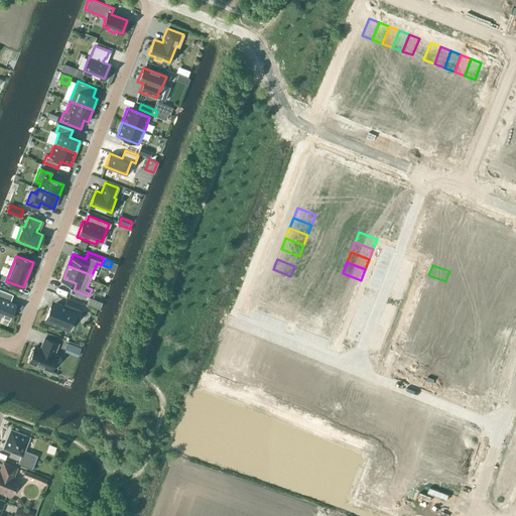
[(273,269),(269,280),(286,287),(290,276),(273,269)]
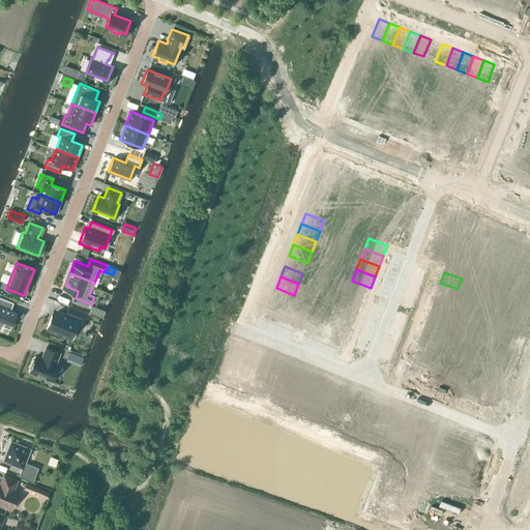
[(440,283),(437,293),(454,299),(458,289),(440,283)]
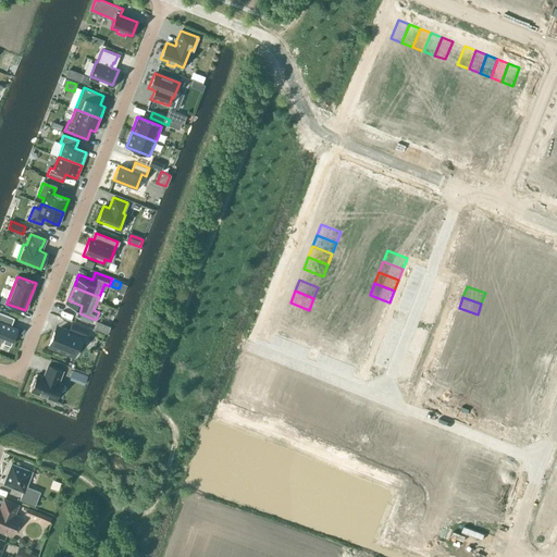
[(291,302),(286,313),(305,321),(309,310),(291,302)]
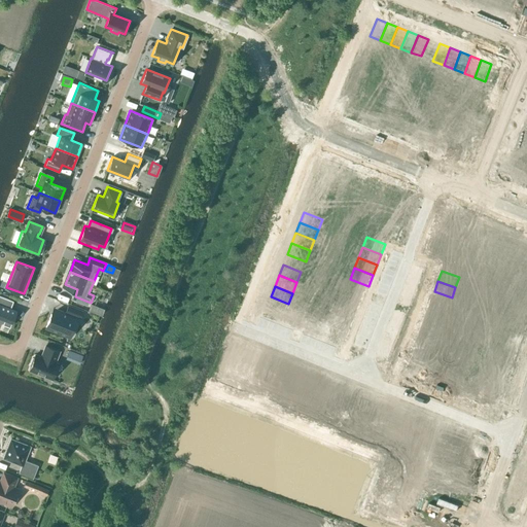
[(346,289),(342,300),(360,307),(364,296),(346,289)]
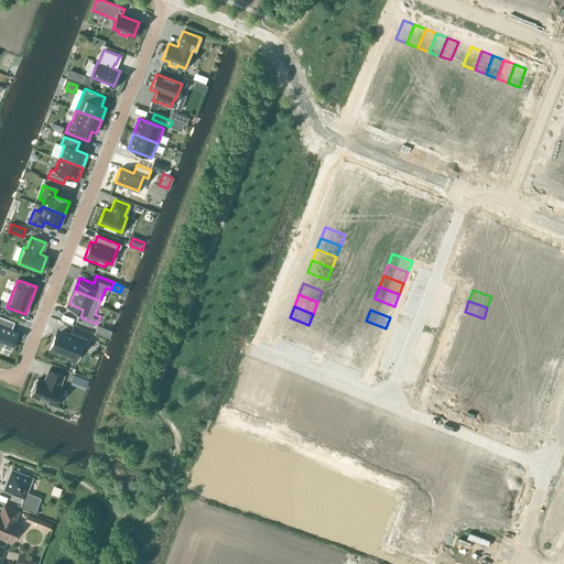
[(465,312),(461,323),(479,329),(484,318),(465,312)]
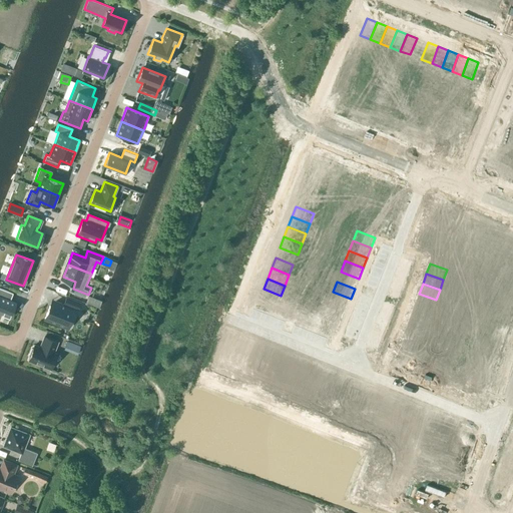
[(17,302),(10,300),(13,293),(0,288),(0,314),(10,318),(17,302)]
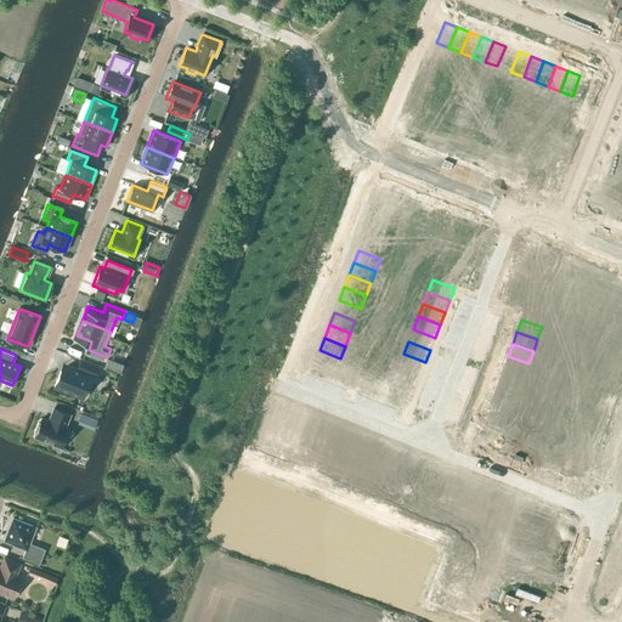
[(320,350),(315,362),(335,371),(340,358),(320,350)]
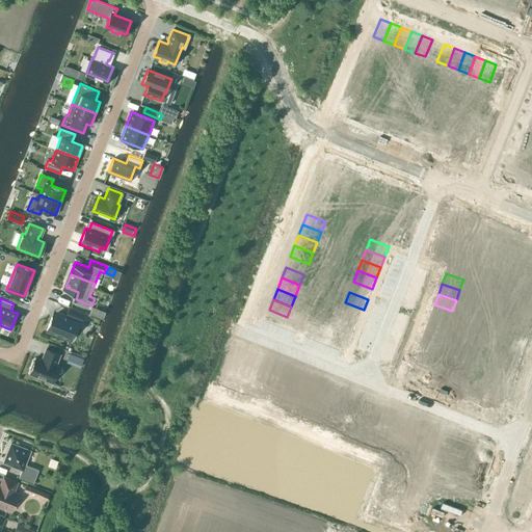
[(345,302),(341,314),(360,320),(364,310),(345,302)]
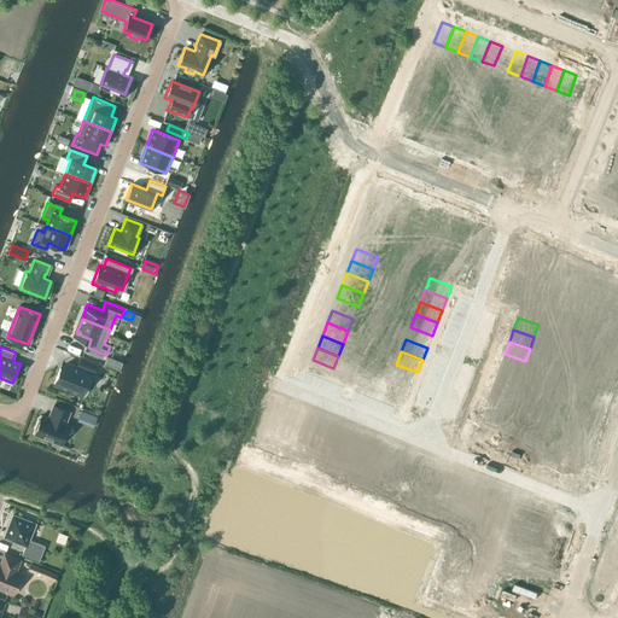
[(505,354),(501,366),(522,373),(525,361),(505,354)]
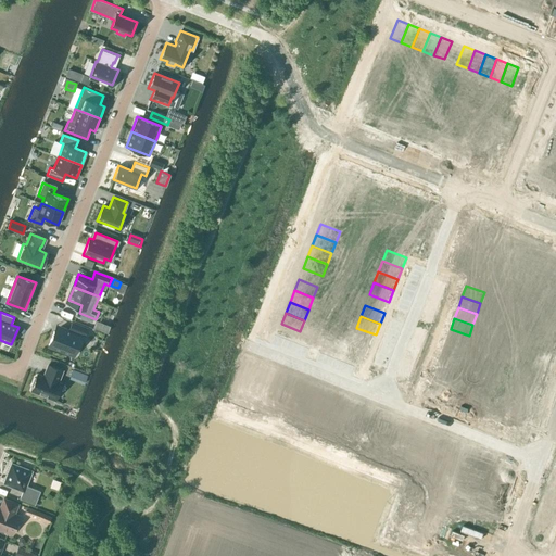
[(55,324),(47,346),(74,357),(83,336),(85,336),(88,328),(72,321),(68,328),(55,324)]
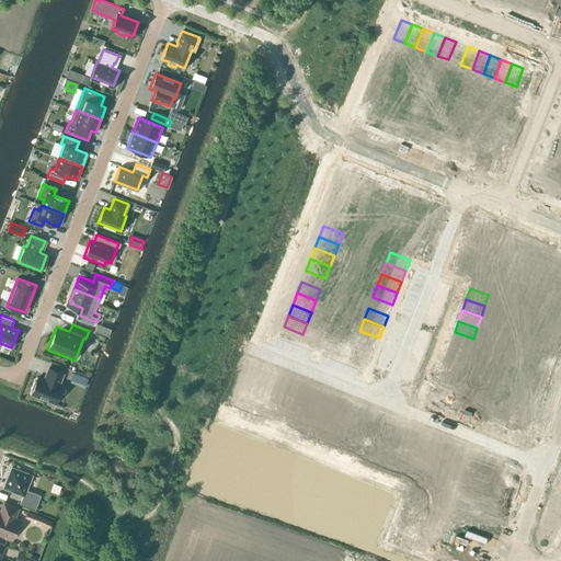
[(94,330),(102,333),(104,327),(96,324),(94,330)]
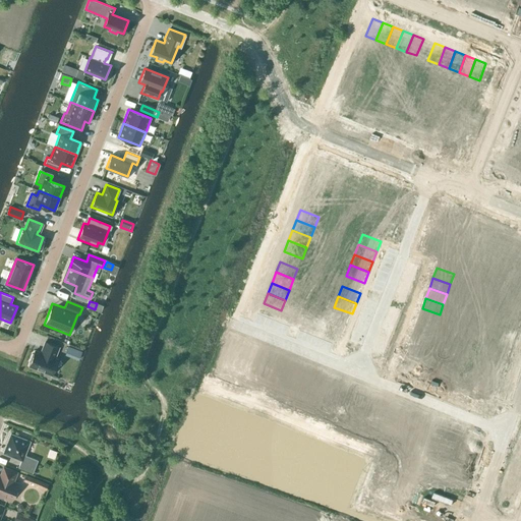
[(334,307),(330,317),(348,325),(352,313),(334,307)]
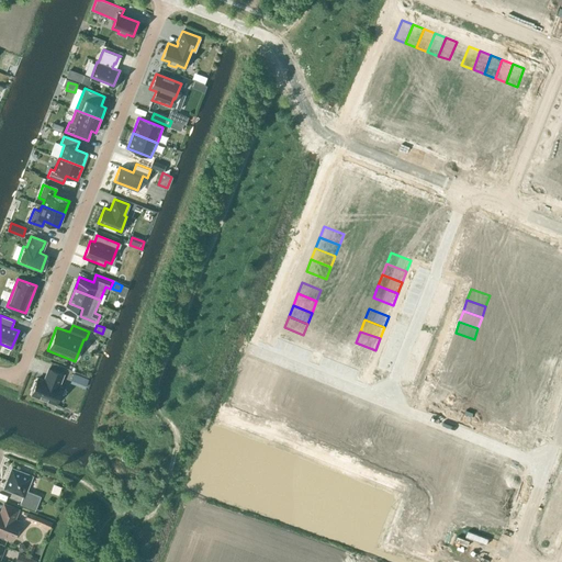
[(356,343),(351,353),(371,361),(375,350),(356,343)]
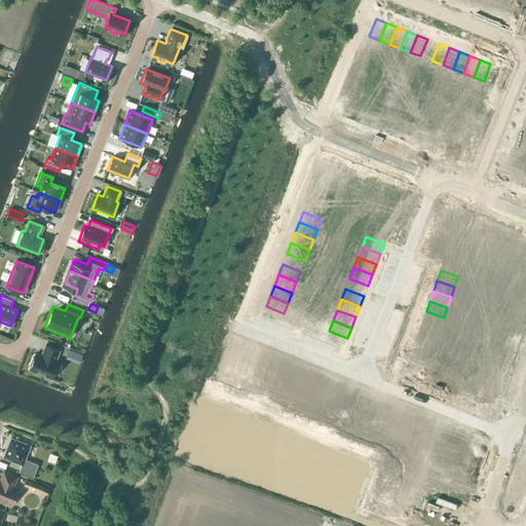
[(422,323),(418,334),(436,340),(440,330),(422,323)]
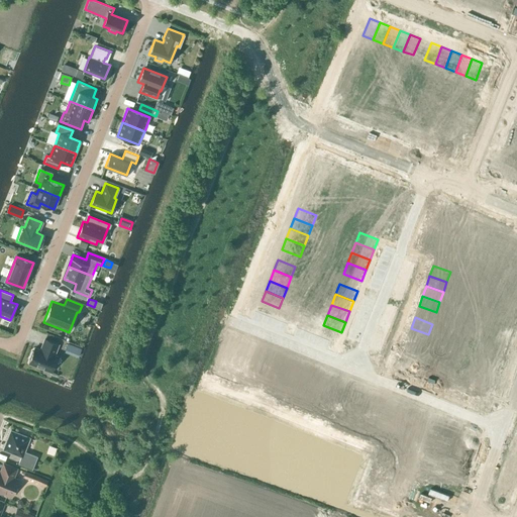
[(411,328),(407,338),(424,344),(428,334),(411,328)]
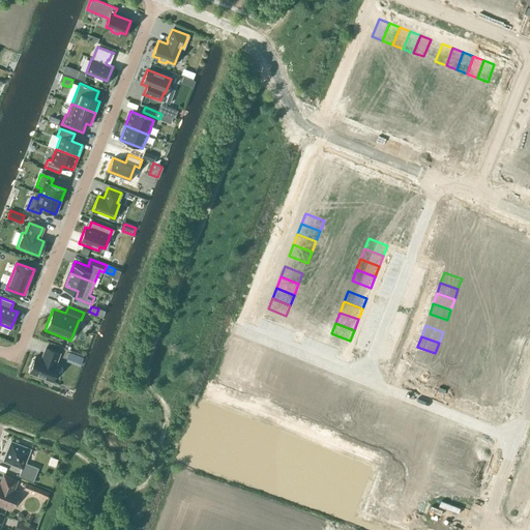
[(417,347),(414,357),(432,363),(435,353),(417,347)]
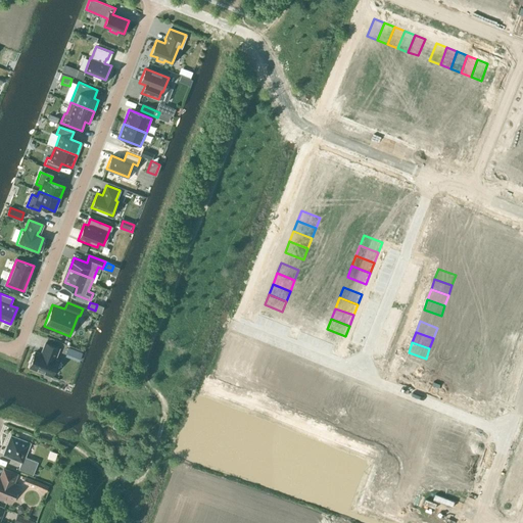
[(58,348),(45,343),(41,354),(35,351),(34,355),(33,355),(30,363),(31,364),(29,367),(51,376),(57,361),(54,360),(58,348)]
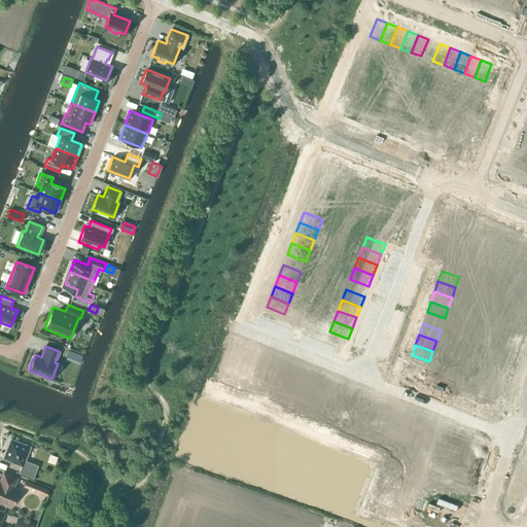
[(69,362),(83,364),(84,354),(70,352),(69,362)]
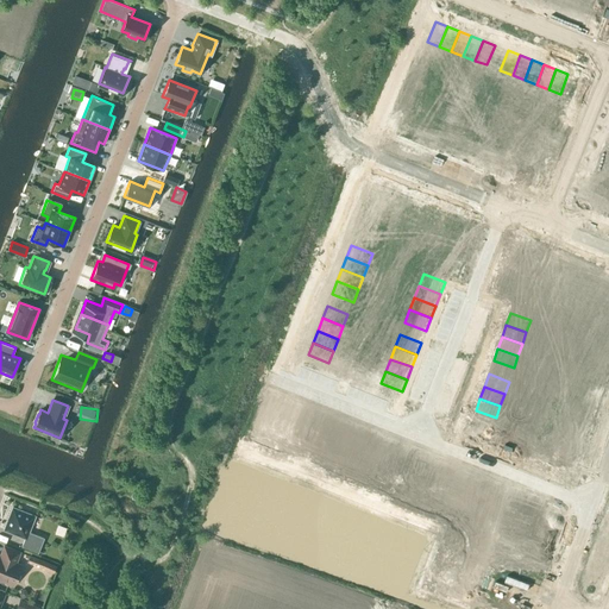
[(476,410),(471,422),(491,429),(496,418),(476,410)]
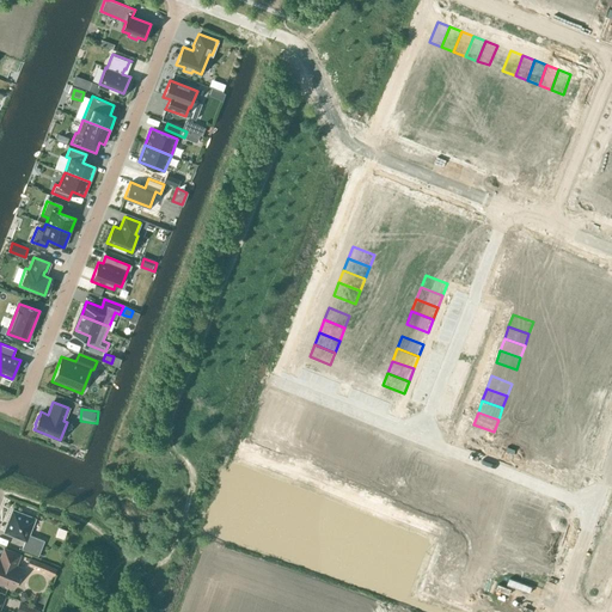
[(29,534),(35,519),(12,509),(4,532),(25,540),(22,549),(38,556),(44,540),(29,534)]
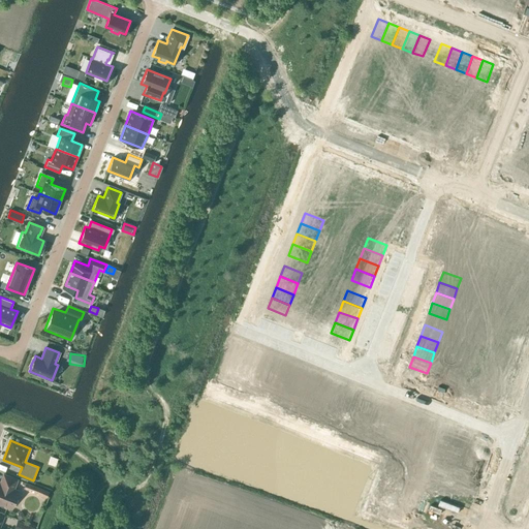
[(0,502),(11,507),(18,492),(13,490),(18,478),(3,473),(0,481),(0,502)]
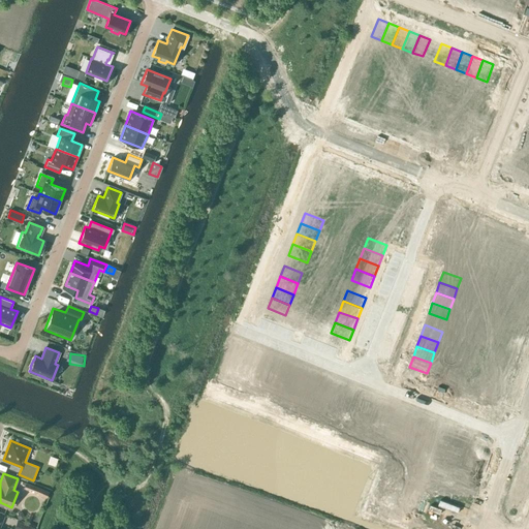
[(49,491),(26,481),(23,488),(47,497),(49,491)]
